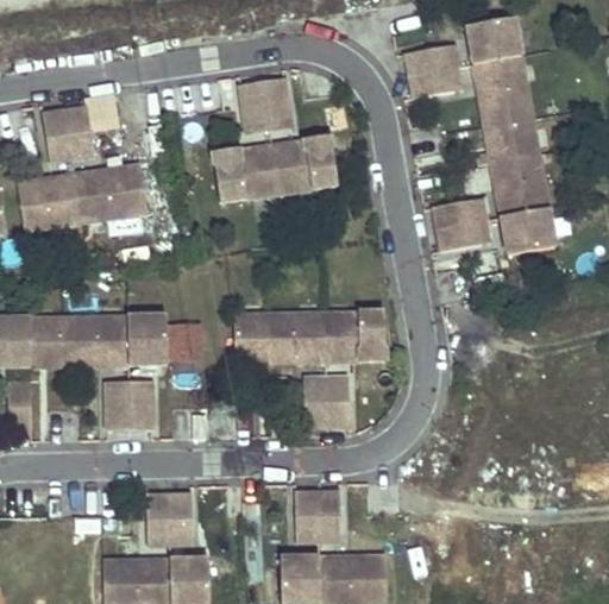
[(512,13),(465,21),(507,250),(553,241),(512,13)]
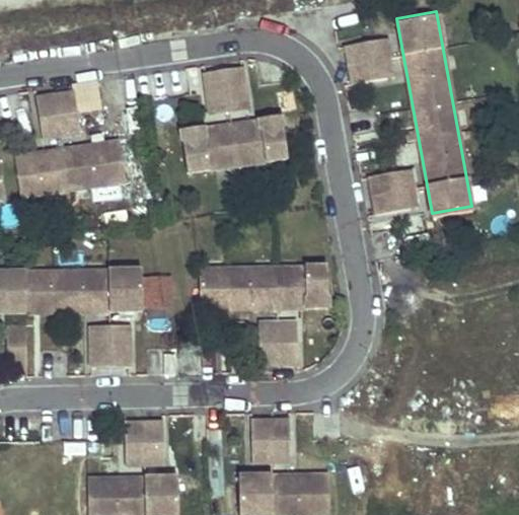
[(387,33),(345,41),(348,60),(390,52),(387,33)]
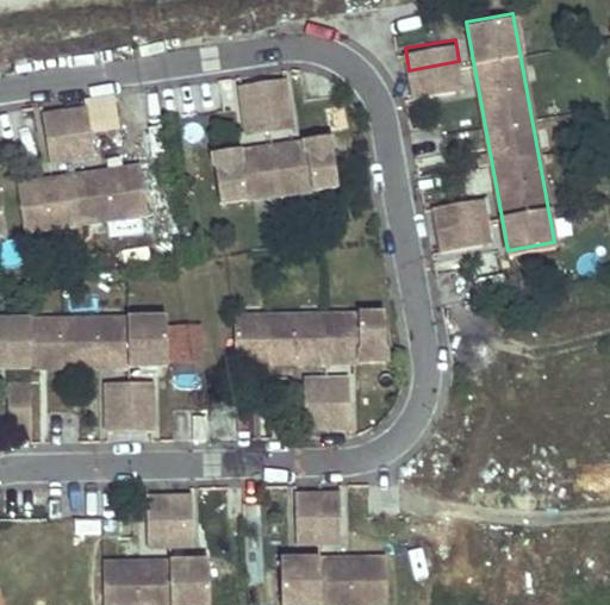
[(459,61),(409,70),(414,92),(462,83),(459,61)]
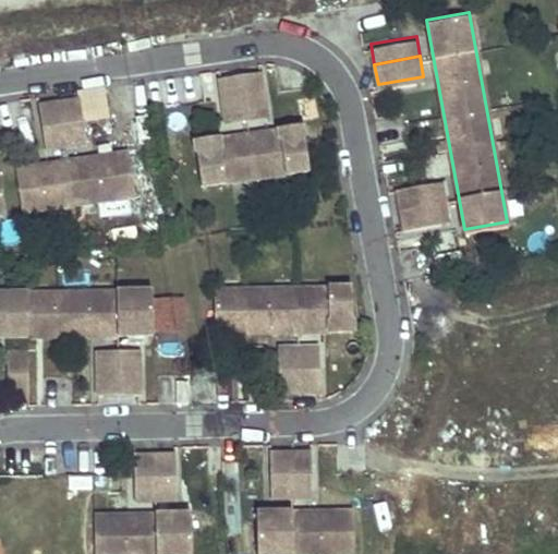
[(257,71),(238,73),(244,119),(264,117),(257,71)]
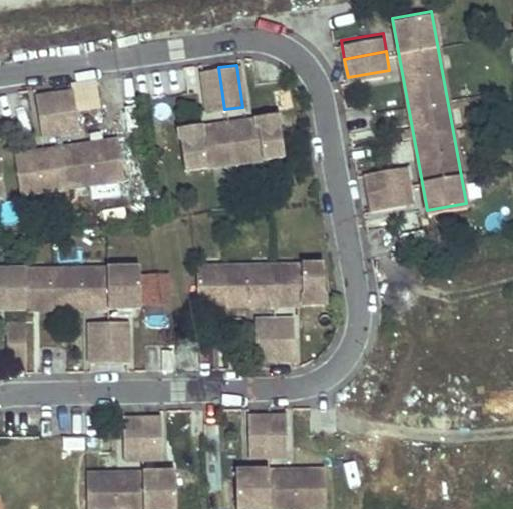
[(218,67),(199,70),(205,112),(224,109),(218,67)]
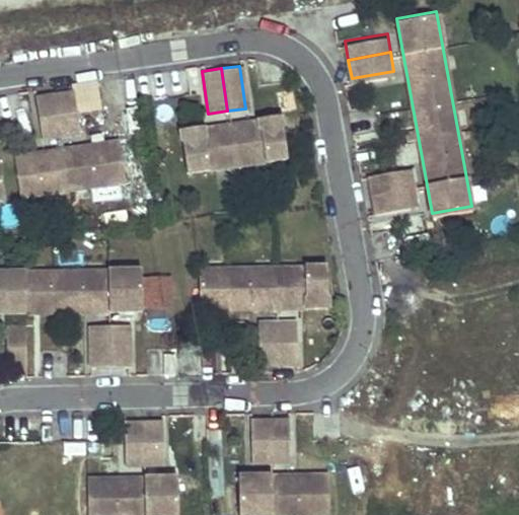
[(71,90),(53,92),(59,135),(77,133),(71,90)]
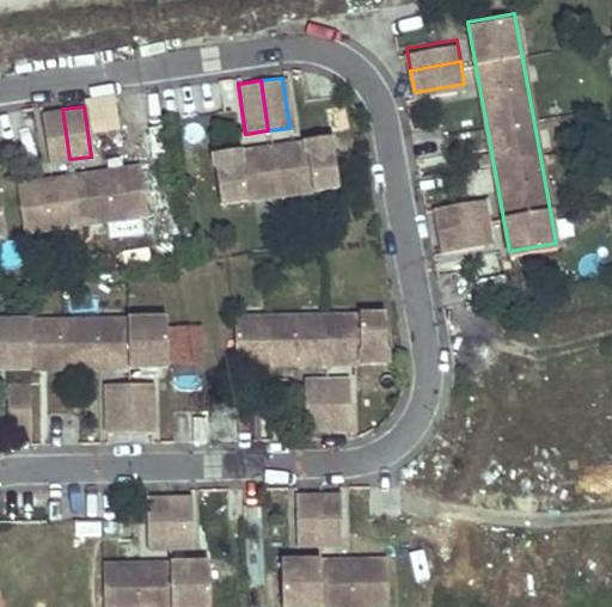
[(62,109),(40,112),(47,163),(69,159),(62,109)]
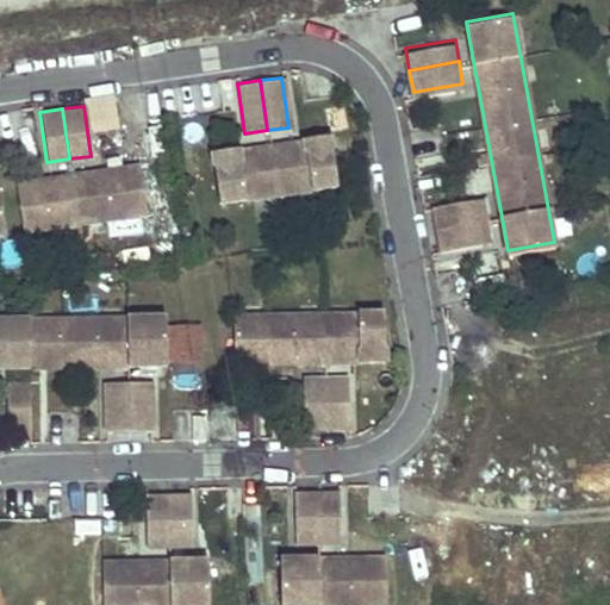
[(327,136),(232,149),(238,197),(332,184),(327,136)]
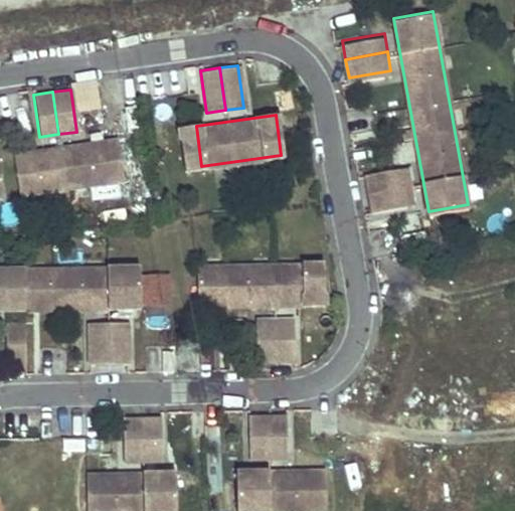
[(115,138),(0,154),(0,195),(121,178),(115,138)]
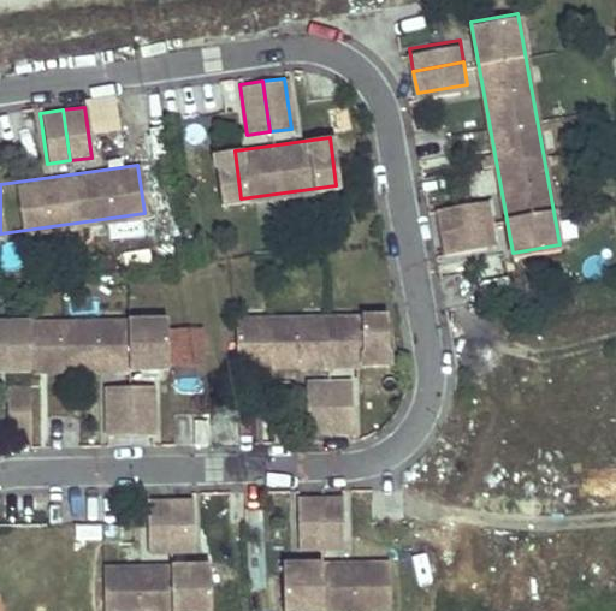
[(487,196),(437,206),(440,227),(491,219),(487,196)]
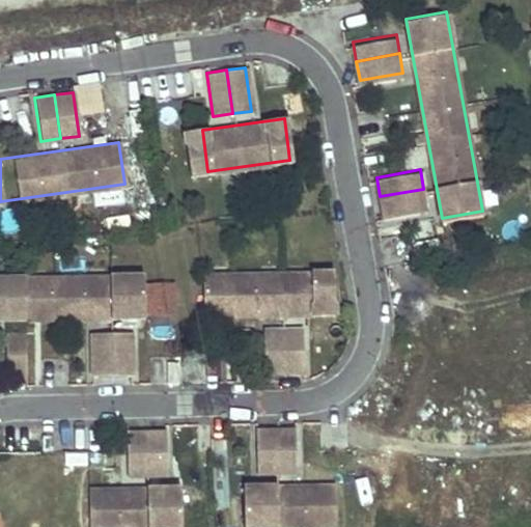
[(423,189),(380,196),(384,216),(427,207),(423,189)]
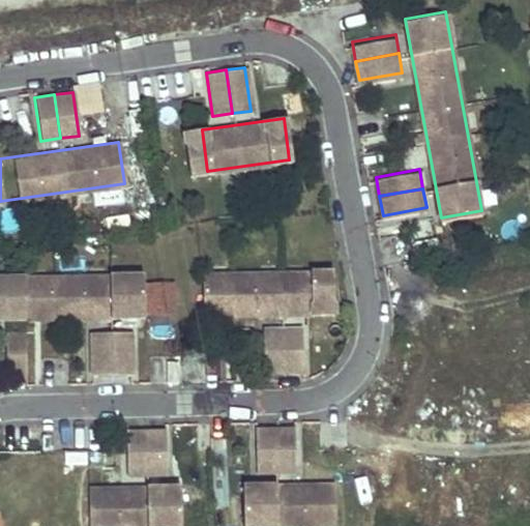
[(332,267),(203,270),(204,312),(333,309),(332,267)]
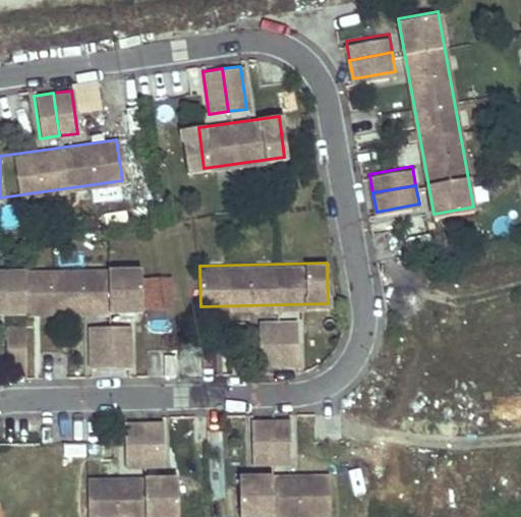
[(139,267),(0,268),(0,308),(140,307),(139,267)]
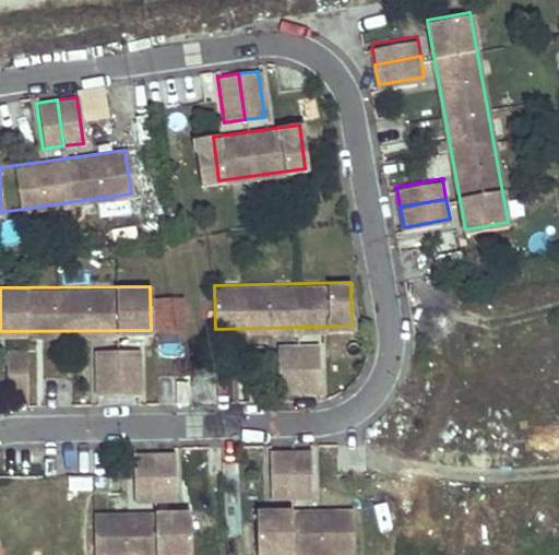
[(170,330),(186,330),(185,297),(169,297),(170,330)]
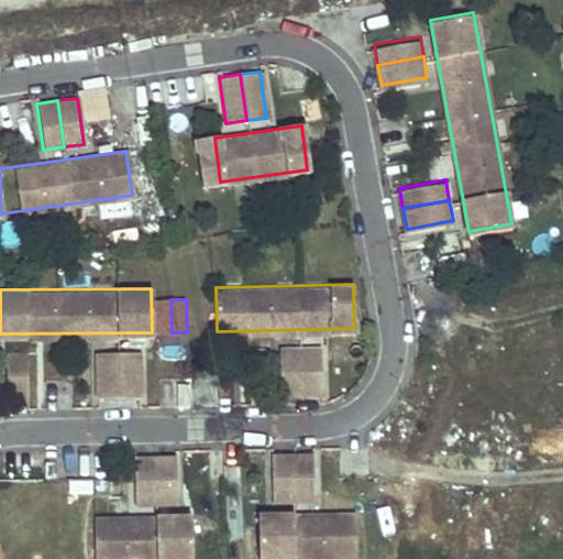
[(320,346),(299,347),(300,393),(321,393),(320,346)]
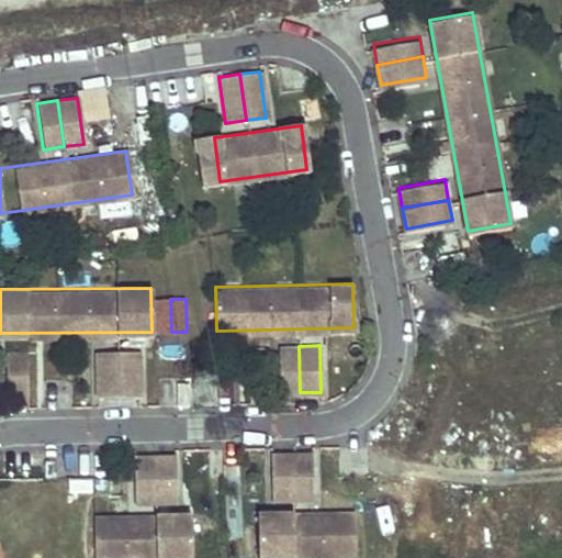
[(299,346),(278,346),(279,392),(300,392),(299,346)]
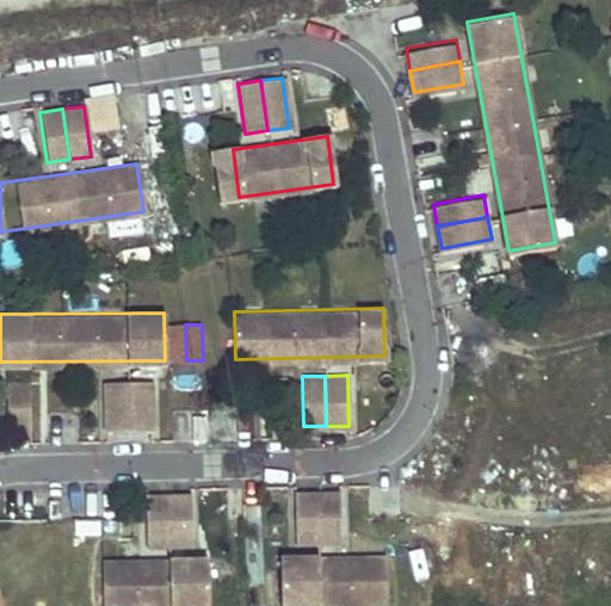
[(129,378),(106,378),(107,430),(129,430),(129,378)]
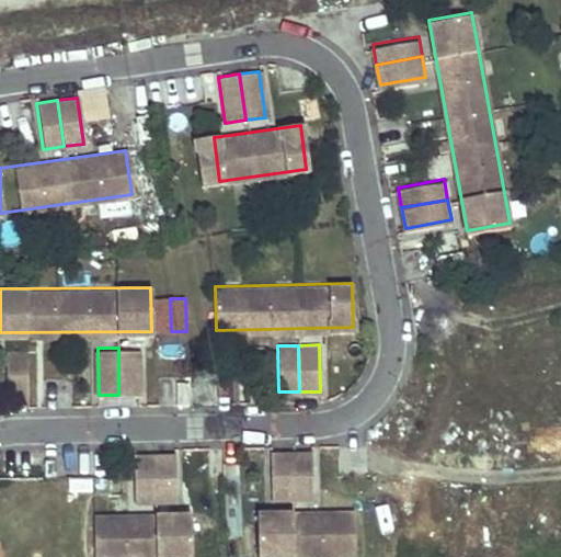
[(139,348),(118,348),(118,395),(139,394),(139,348)]
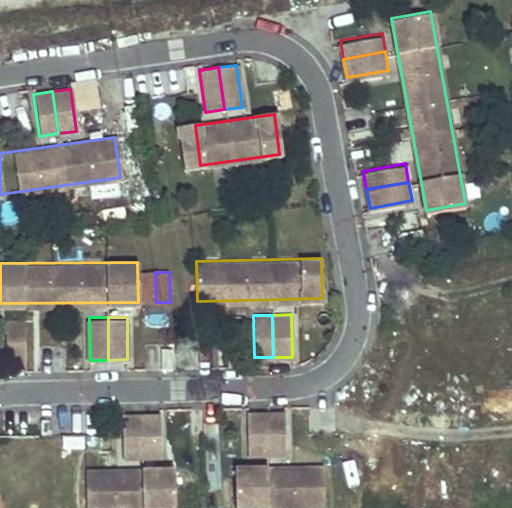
[(24,319),(6,319),(6,362),(25,361),(24,319)]
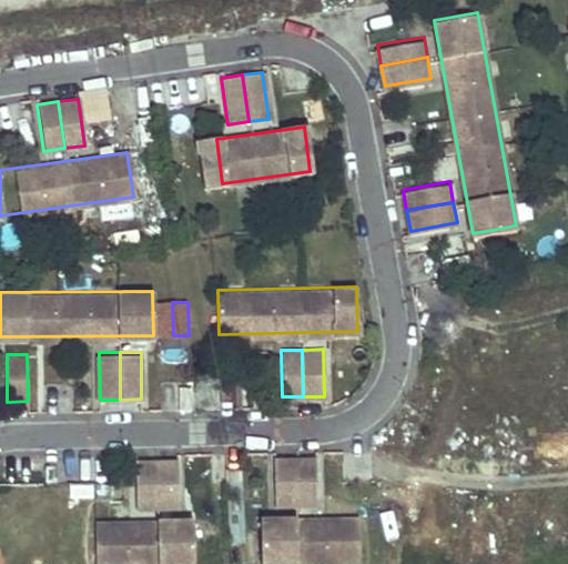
[(295,457),(274,457),(275,505),(296,505),(295,457)]
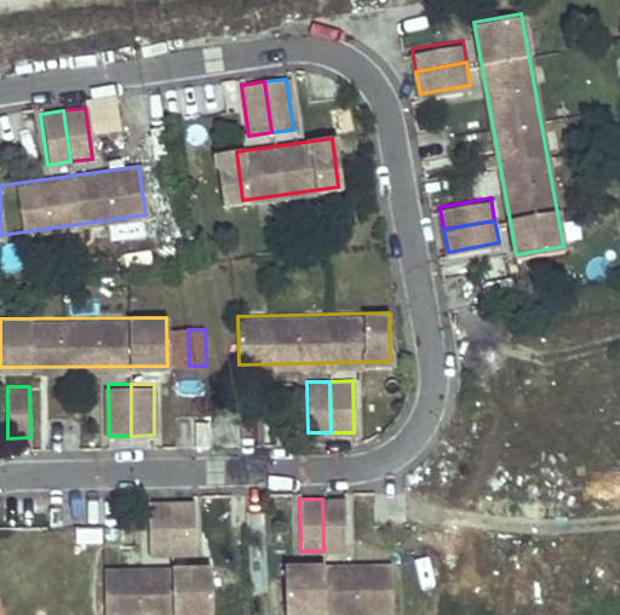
[(344,499),(322,499),(323,551),(346,550),(344,499)]
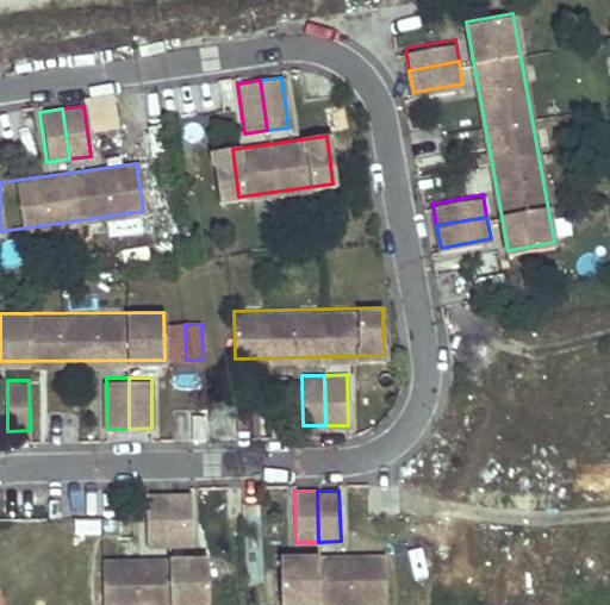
[(168,493),(145,494),(147,544),(168,544),(168,493)]
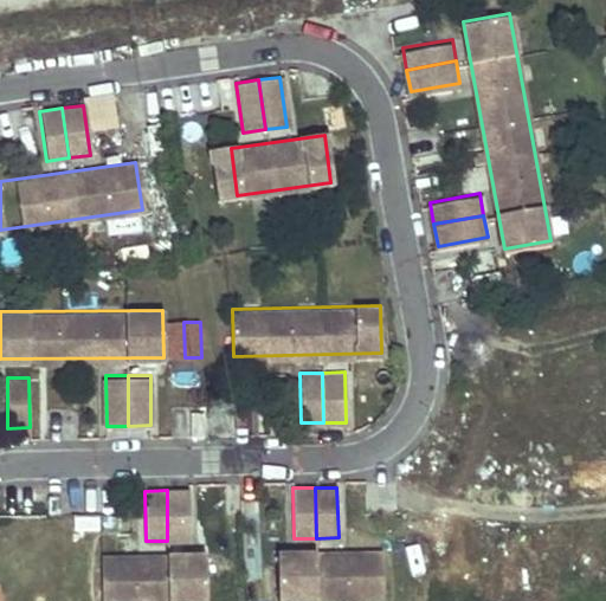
[(188,490),(167,490),(167,541),(189,540),(188,490)]
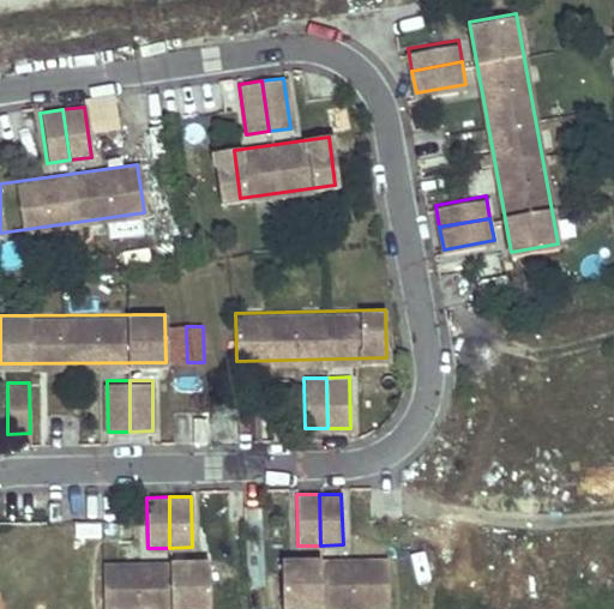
[(523,592),(523,549),(506,549),(505,592),(523,592)]
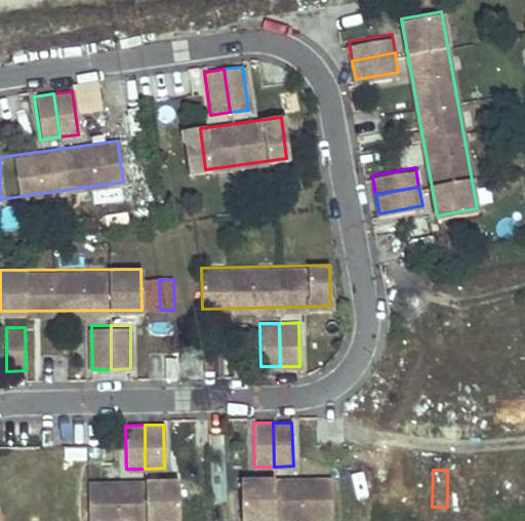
[(331,477),(243,479),(243,520),(332,519),(331,477)]
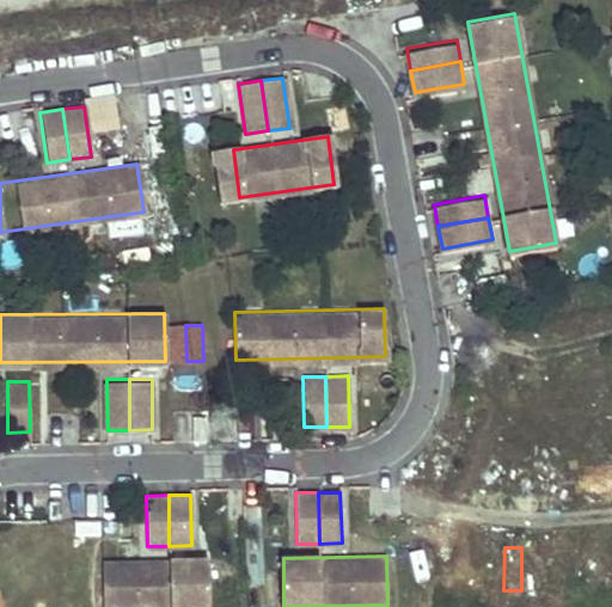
[(206,606),(206,559),(103,562),(104,606),(206,606)]
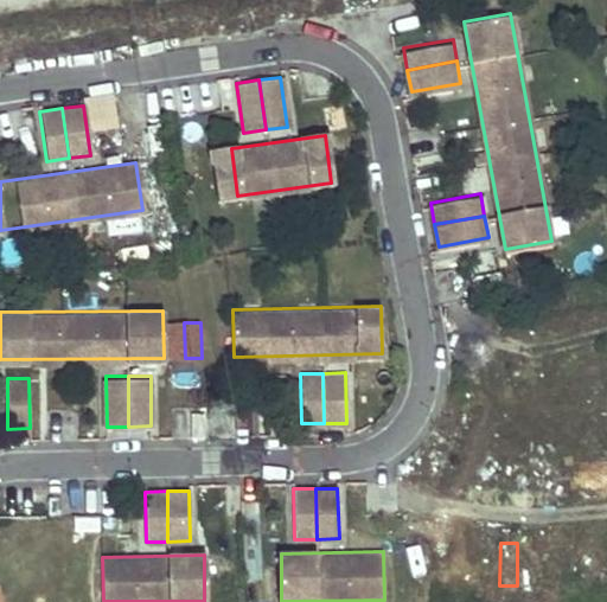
[(0,601),(27,601),(25,581),(0,584),(0,601)]
